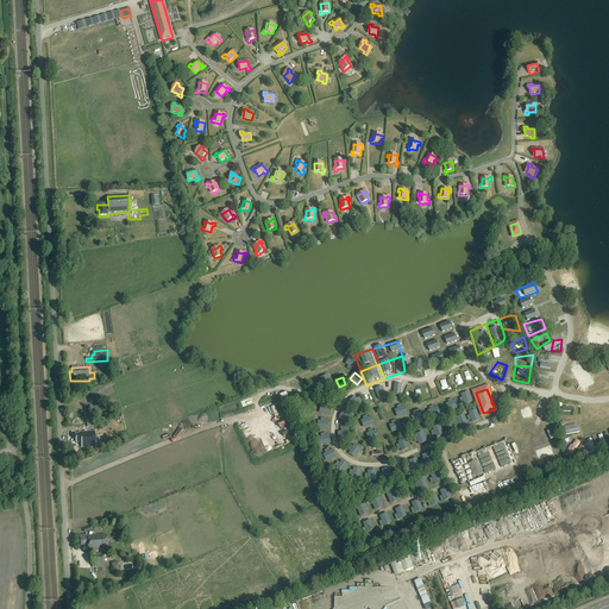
[(462,395),(464,402),(471,400),(469,391),(462,395)]
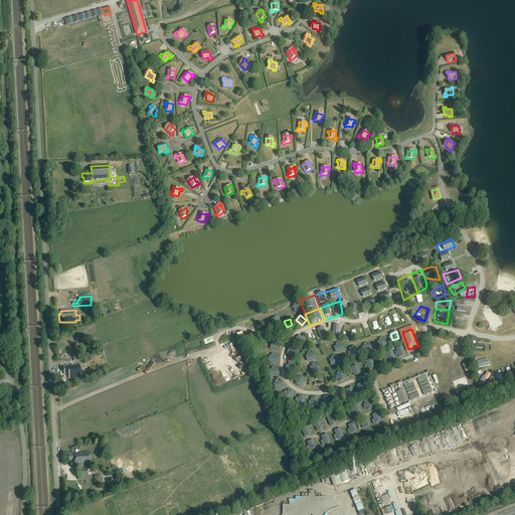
[(383,339),(378,341),(381,347),(386,345),(383,339)]
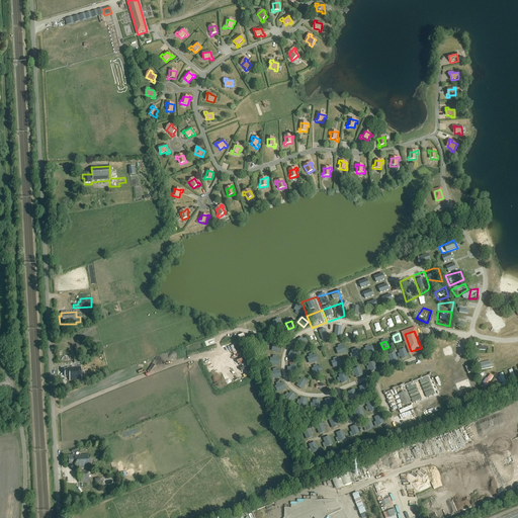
[(339,355),(345,352),(342,346),(336,349),(339,355)]
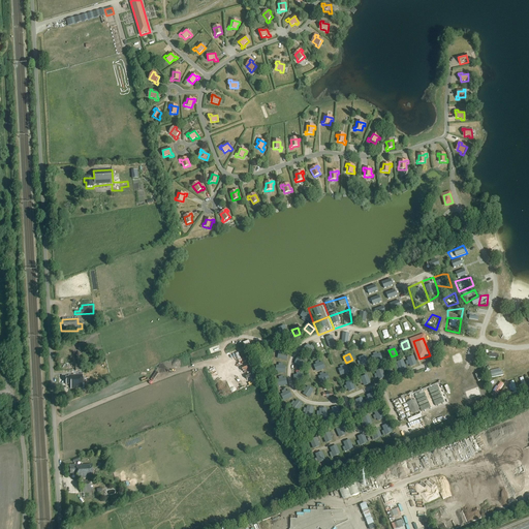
[(379,353),(373,356),(376,363),(382,360),(379,353)]
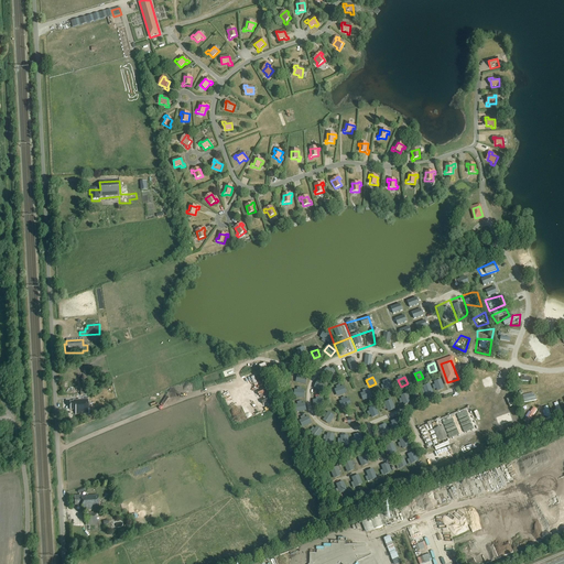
[(393,387),(391,379),(383,381),(386,389),(393,387)]
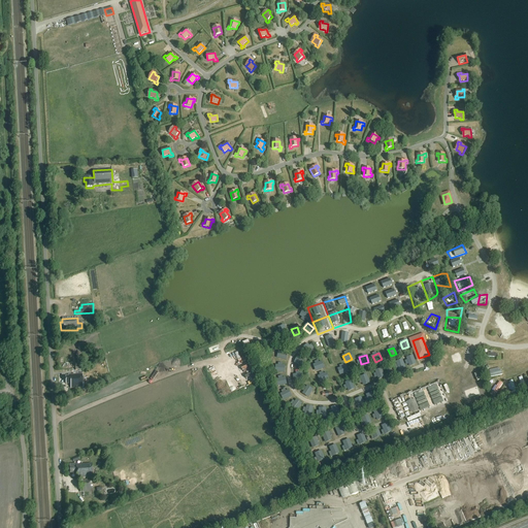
[(315,364),(317,370),(324,368),(322,362),(315,364)]
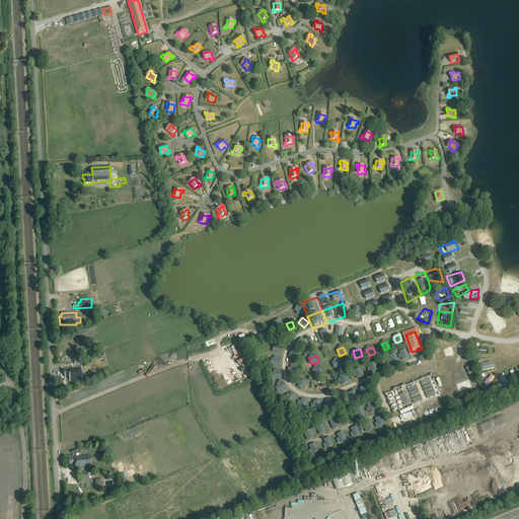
[(340,360),(332,362),(335,368),(341,366),(340,360)]
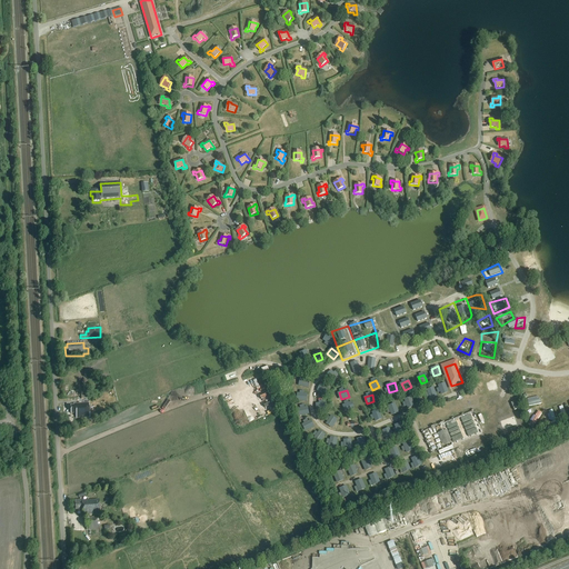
[(528,407),(539,401),(538,397),(526,402),(528,407)]
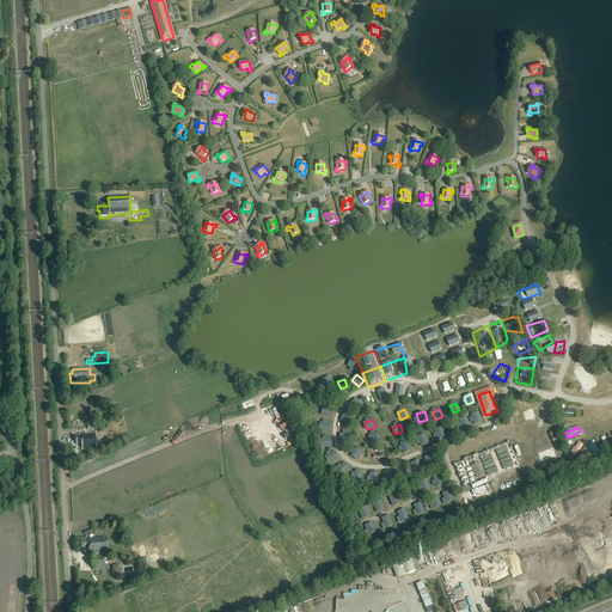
[(378,432),(369,435),(373,442),(381,440),(378,432)]
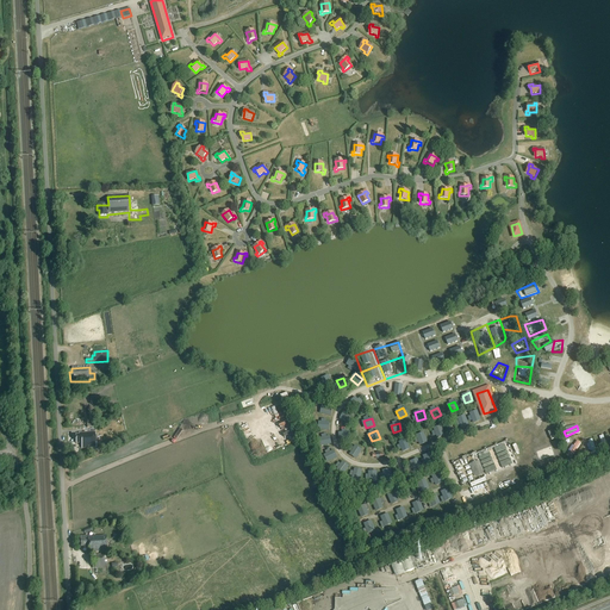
[(81,449),(95,448),(94,433),(79,434),(79,435),(75,435),(75,444),(81,444),(81,449)]
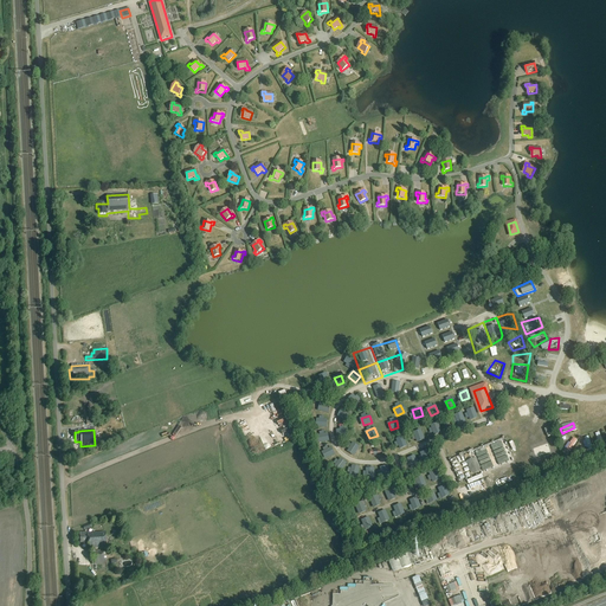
[(417,440),(424,438),(420,431),(414,433),(417,440)]
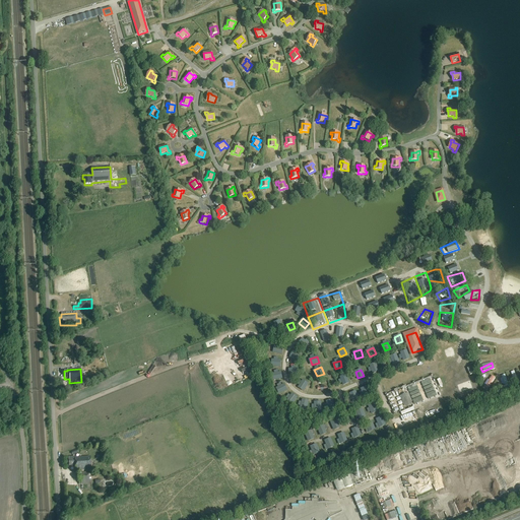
[(489,387),(496,378),(492,375),(485,384),(489,387)]
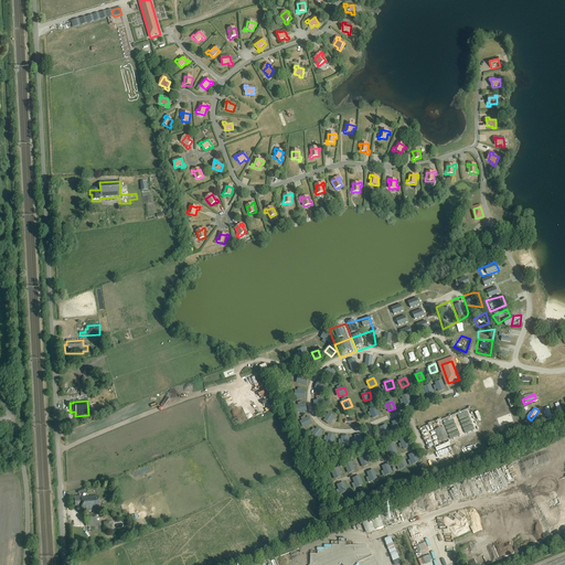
[(373,417),(379,415),(376,408),(370,411),(373,417)]
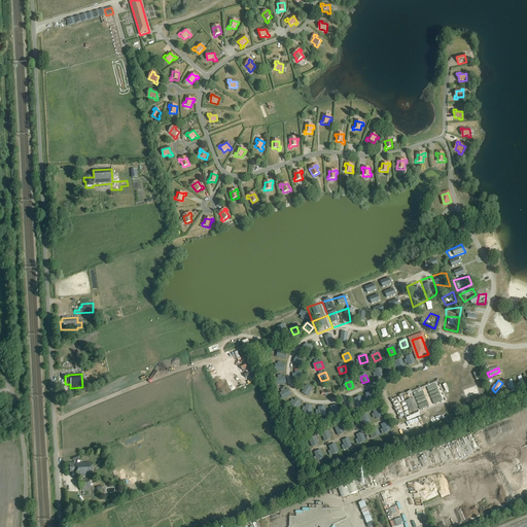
[(306,386),(303,392),(309,395),(312,390),(306,386)]
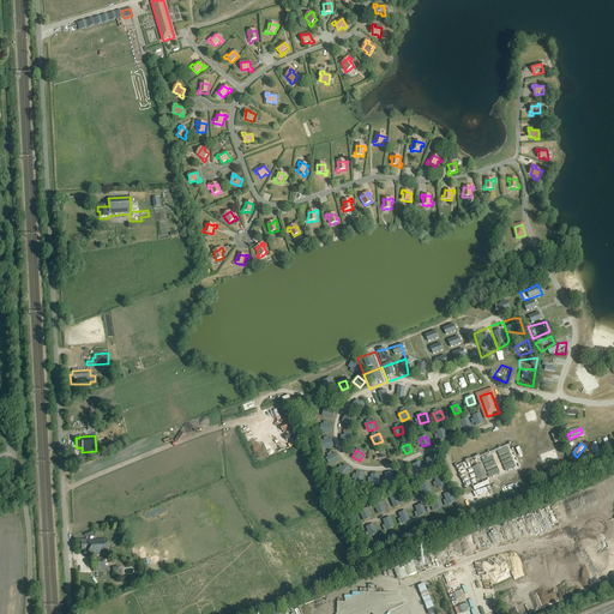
[(331,464),(338,461),(336,453),(327,457),(331,464)]
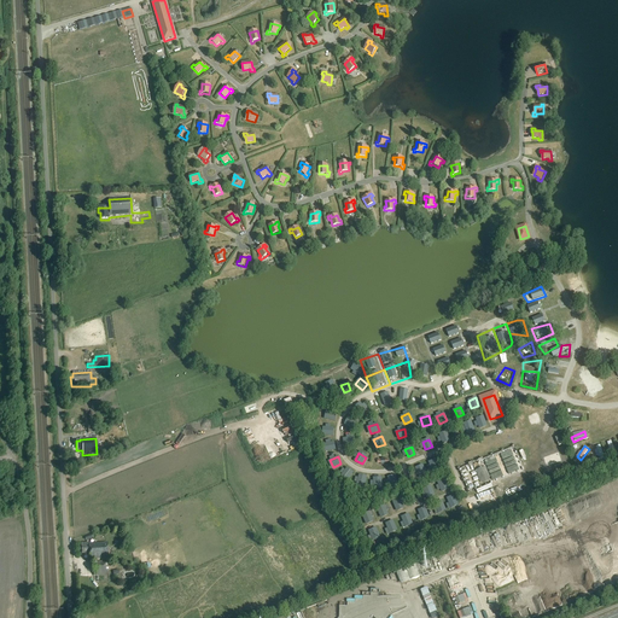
[(436,459),(429,462),(432,471),(439,467),(436,459)]
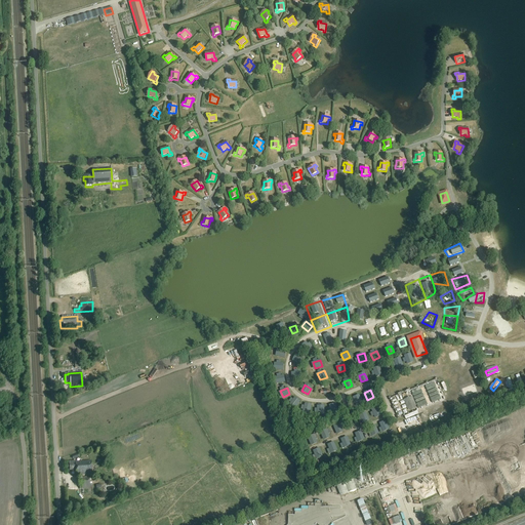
[(359,395),(354,398),(356,404),(362,402),(359,395)]
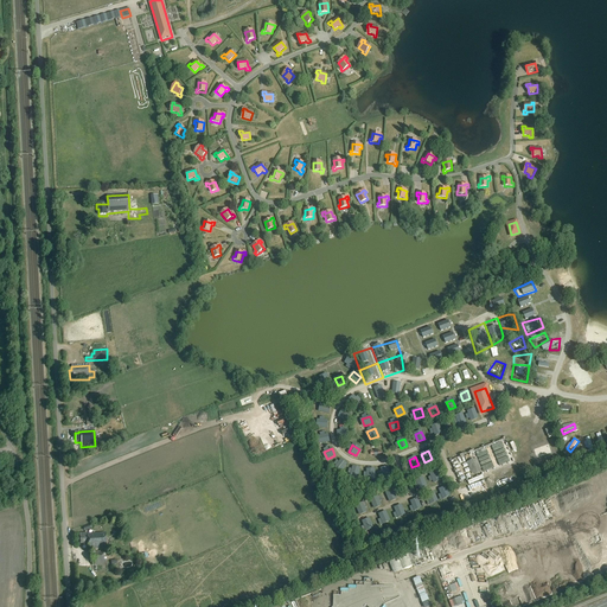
[(473,474),(483,471),(477,458),(467,461),(473,474)]
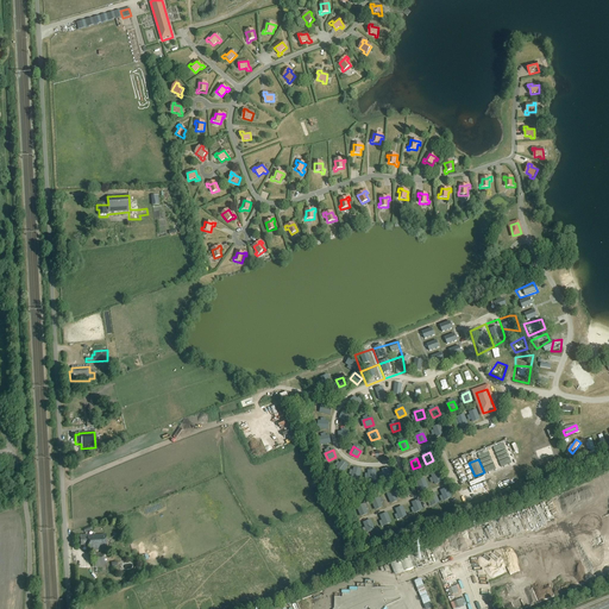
[(341,462),(337,468),(344,472),(349,466),(341,462)]
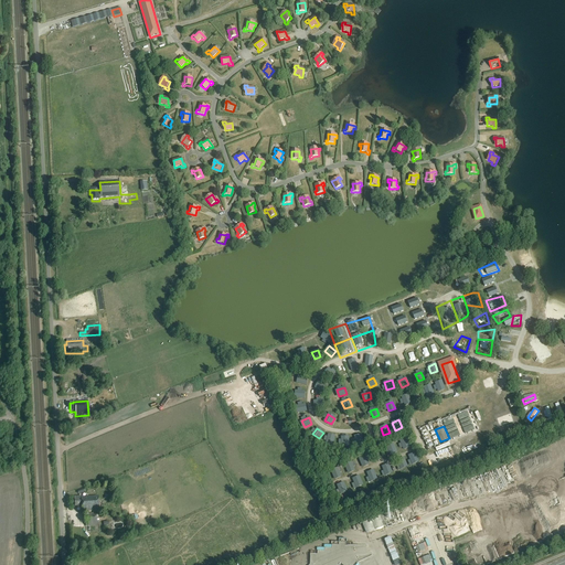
[(326,441),(334,444),(337,436),(328,434),(326,441)]
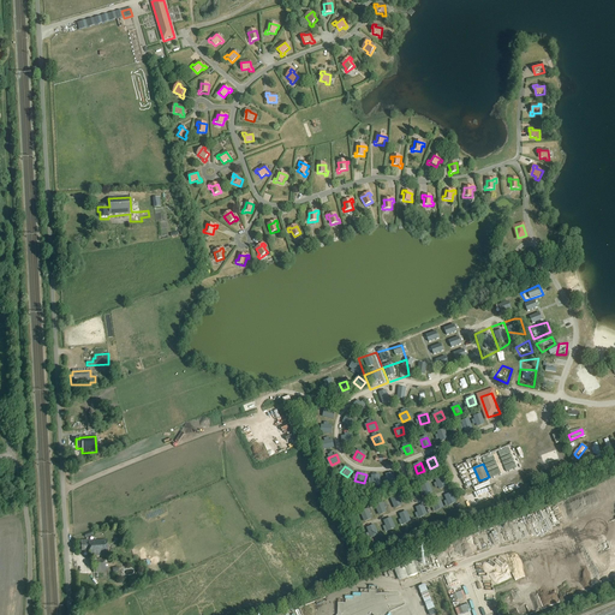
[(425,495),(433,493),(429,484),(422,488),(425,495)]
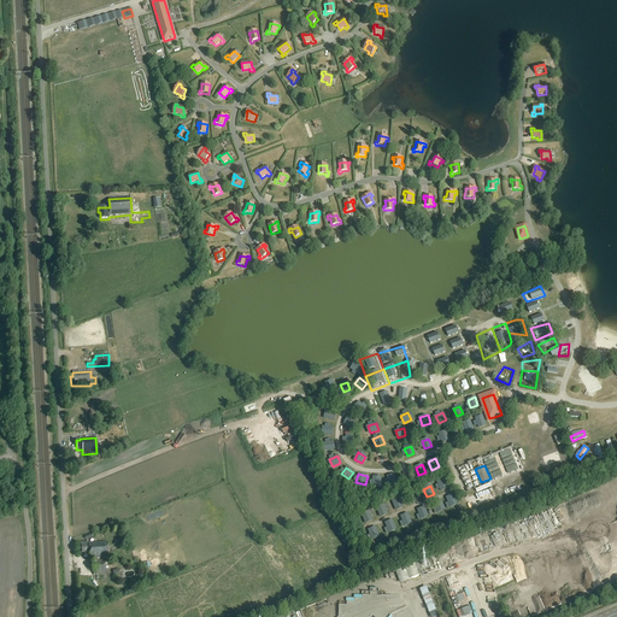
[(399,499),(393,503),(397,510),(403,506),(399,499)]
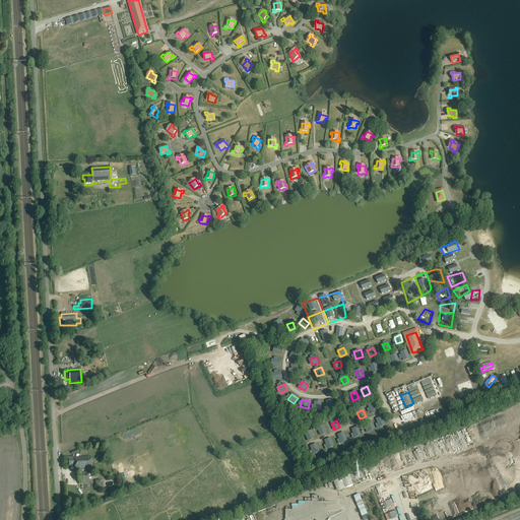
[(311,432),(306,434),(308,441),(314,438),(311,432)]
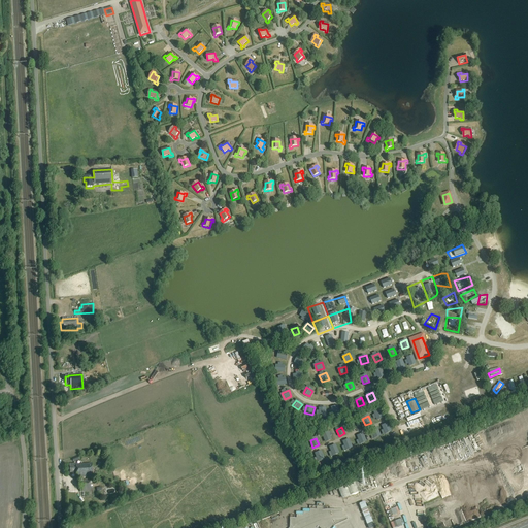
[(336,444),(330,448),(332,454),(339,451),(336,444)]
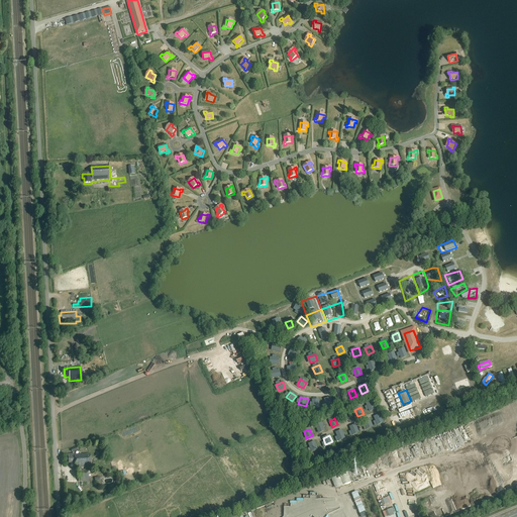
[(75,469),(91,468),(90,454),(75,455),(75,454),(68,454),(69,463),(72,463),(72,466),(75,464),(75,469)]
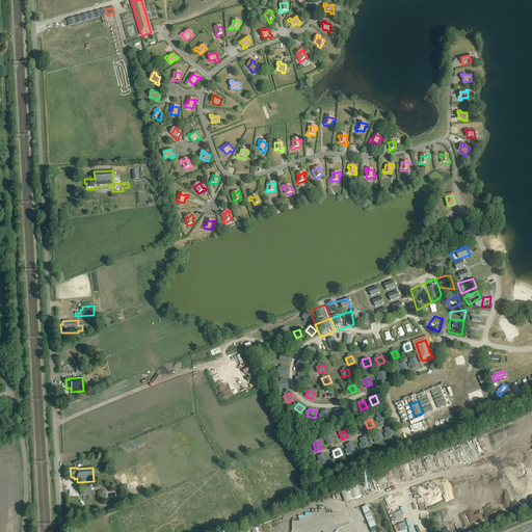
[(92,495),(92,483),(80,484),(81,496),(92,495)]
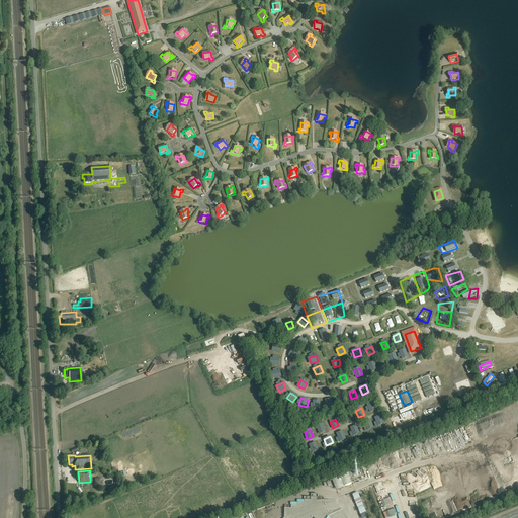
[(348,473),(332,480),(336,490),(352,483),(348,473)]
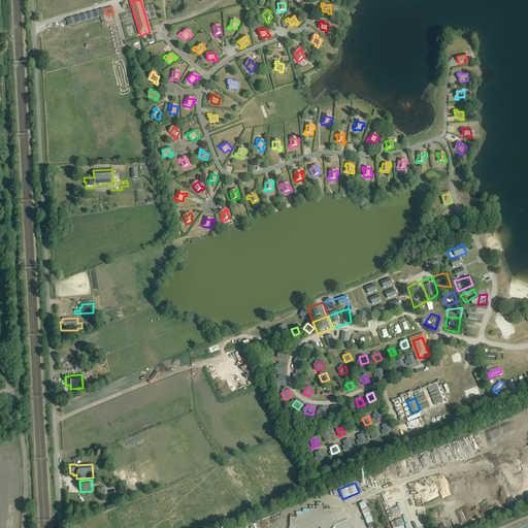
[(367,527),(371,527),(374,527),(364,501),(359,503),(367,527)]
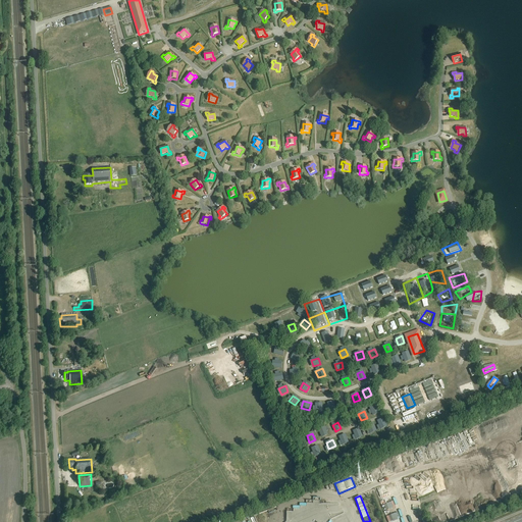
[(394,501),(381,506),(384,512),(396,507),(394,501)]
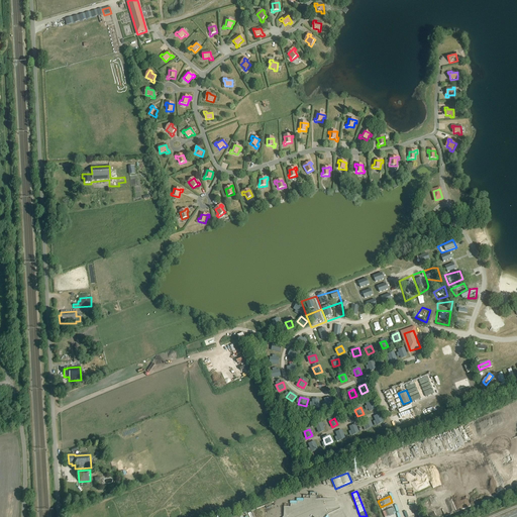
[(392,508),(383,511),(384,516),(385,516),(394,515),(392,508)]
